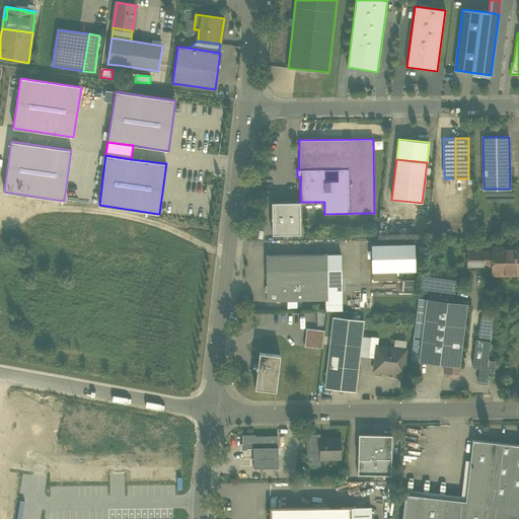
[(300,234),(300,202),(272,203),(273,234),(300,234)]
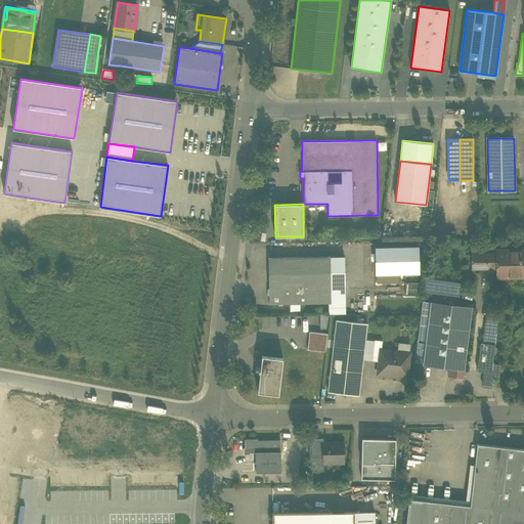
[(376,248),(376,273),(419,272),(418,247),(376,248)]
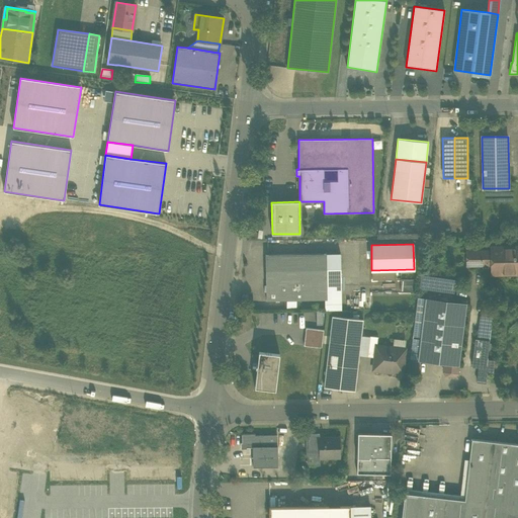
[(493,268),(493,272),(509,272),(509,270),(517,270),(517,248),(492,249),(492,251),(493,268)]
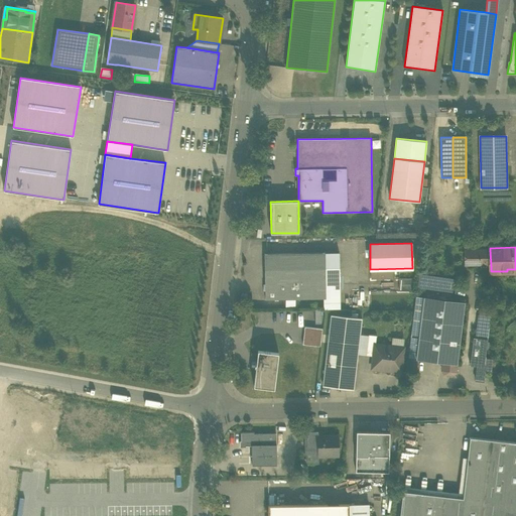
[(480,264),(481,267),(491,267),(490,250),(466,251),(467,264),(480,264)]
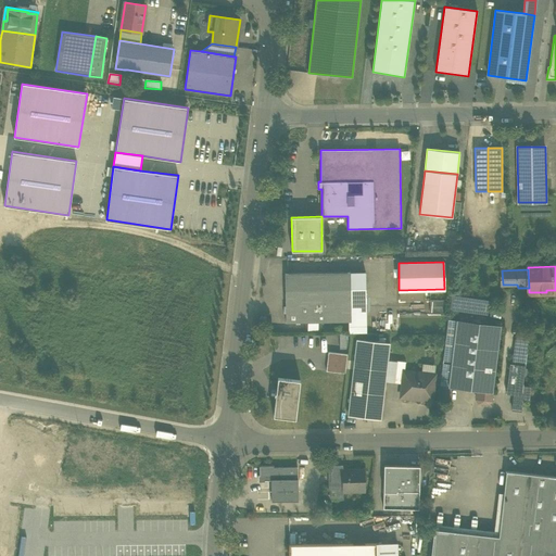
[(285,274),(286,323),(349,321),(351,321),(351,318),(351,283),(350,273),(285,274)]
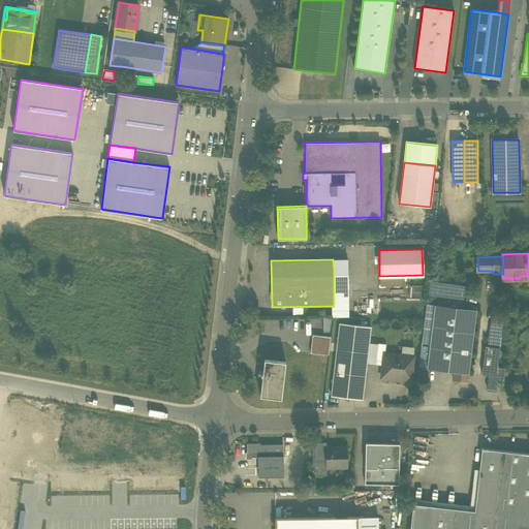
[(347,259),(333,259),(334,270),(348,270),(347,259)]
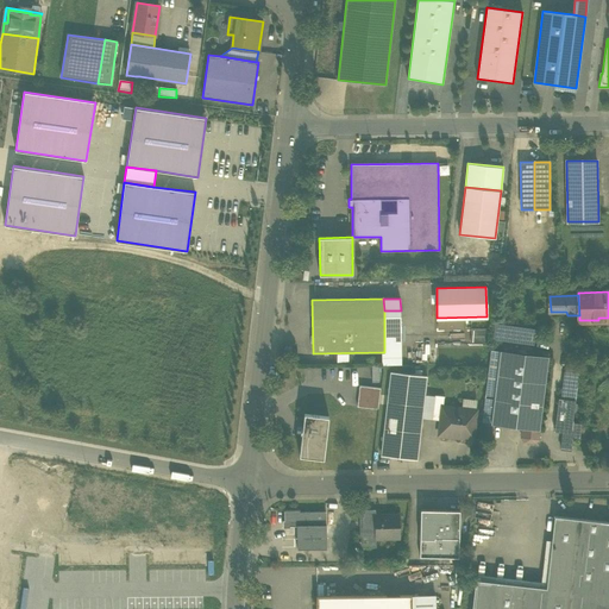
[(401,311),(384,311),(384,349),(401,349),(401,311)]
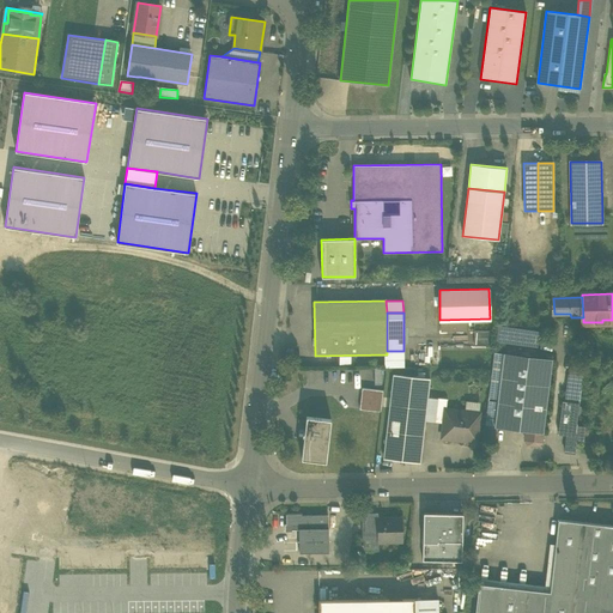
[(498,326),(496,341),(538,346),(540,331),(498,326)]
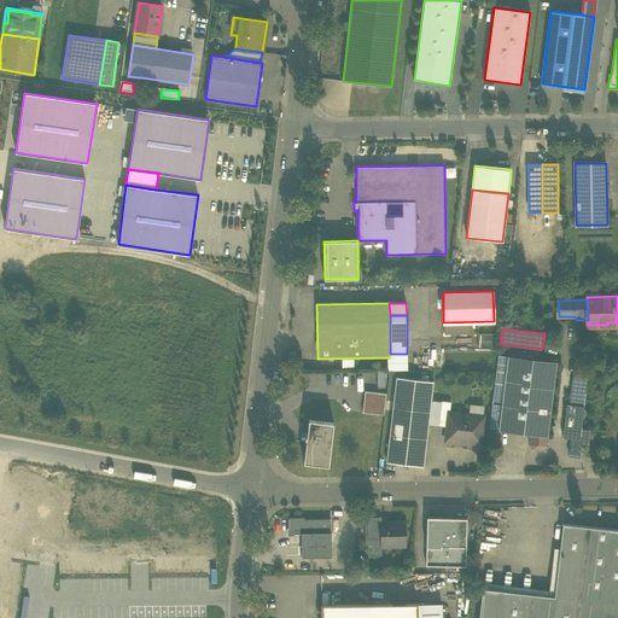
[(495,333),(478,333),(478,348),(495,348),(495,333)]
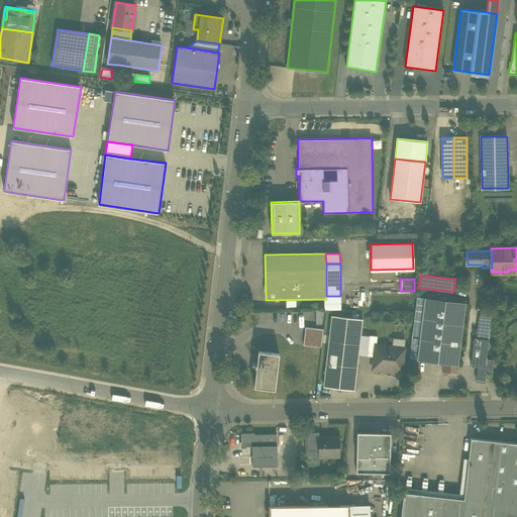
[(340,296),(326,296),(326,299),(324,299),(324,310),(340,310),(340,296)]
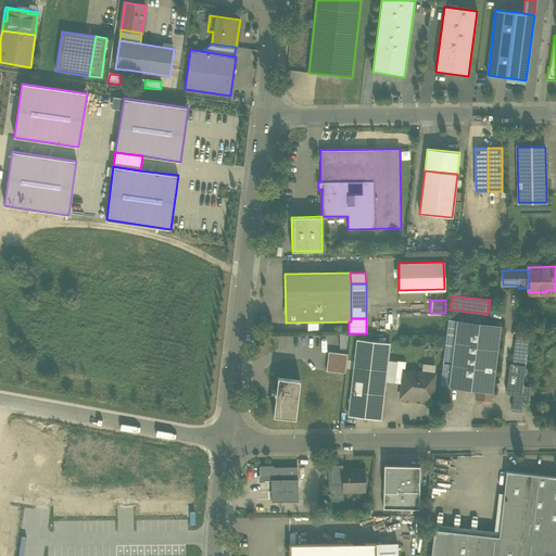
[(440,386),(449,387),(456,320),(447,319),(440,386)]
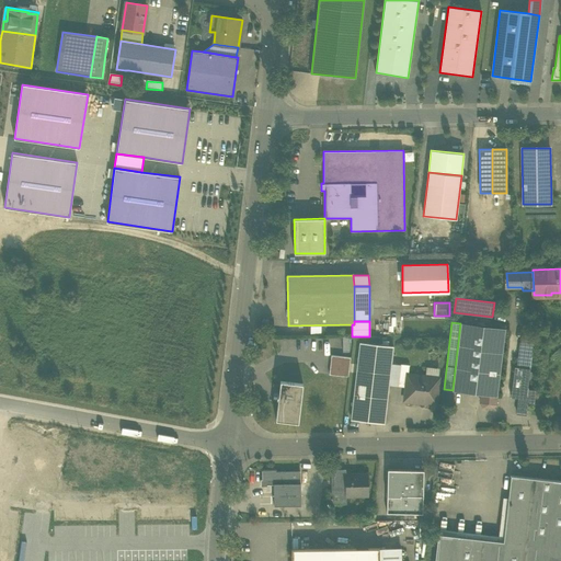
[(505,330),(460,323),(453,390),(481,393),(496,396),(505,330)]
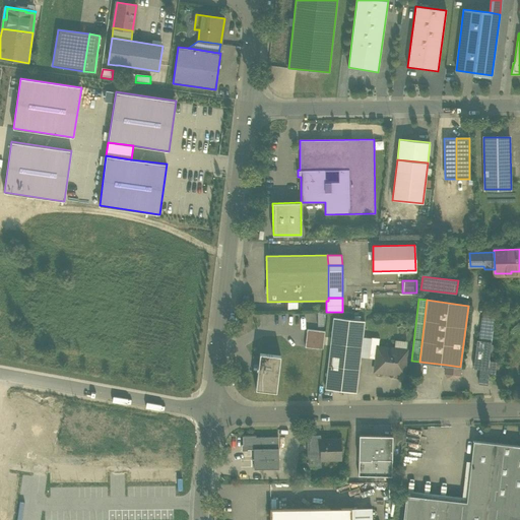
[(478,340),(491,341),(494,318),(481,317),(478,340)]
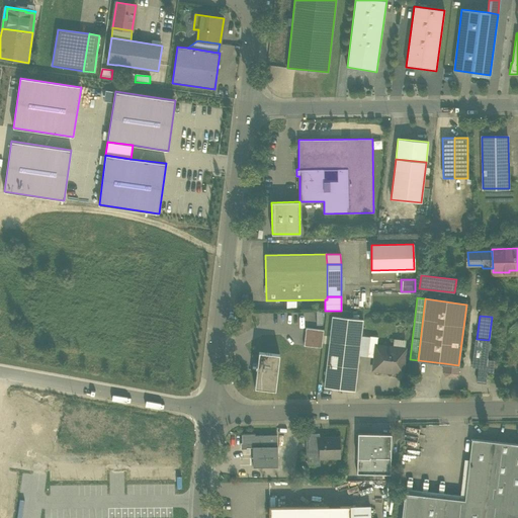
[(324,387),(355,392),(359,356),(361,335),(363,320),(332,317),(324,387)]
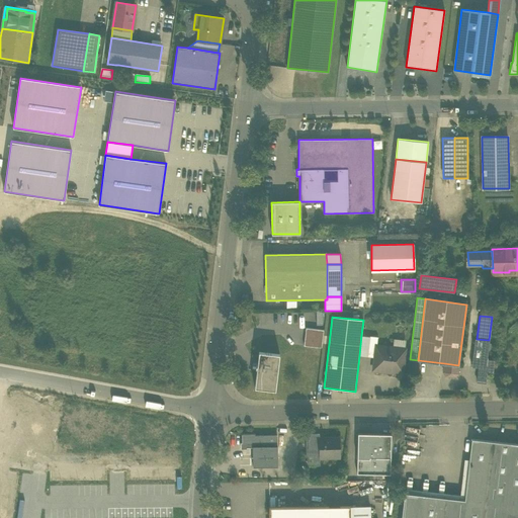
[(325,330),(307,328),(305,346),(323,348),(325,330)]
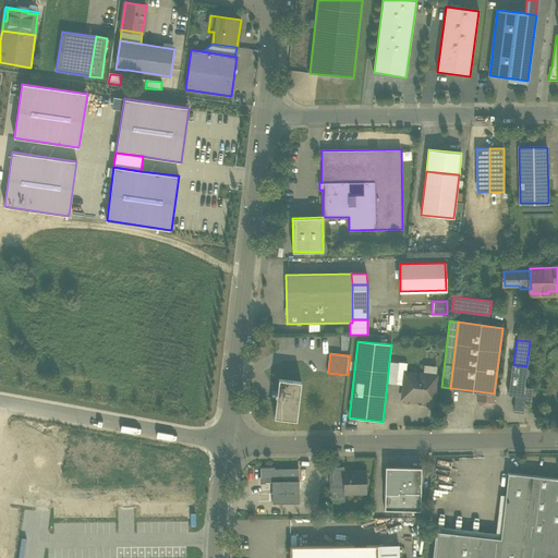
[(387,384),(396,385),(398,362),(389,361),(387,384)]
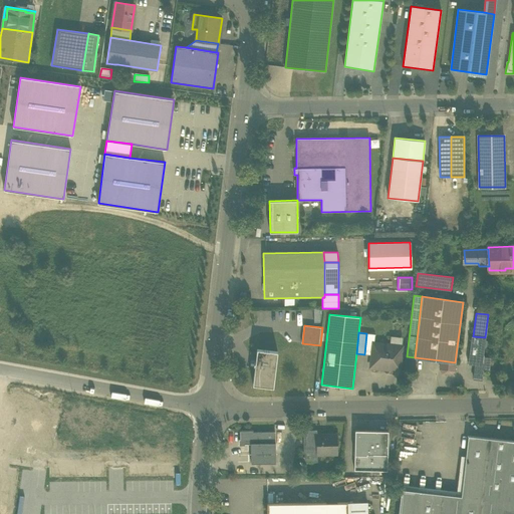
[(364,354),(372,355),(373,343),(374,343),(375,334),(366,333),(364,354)]
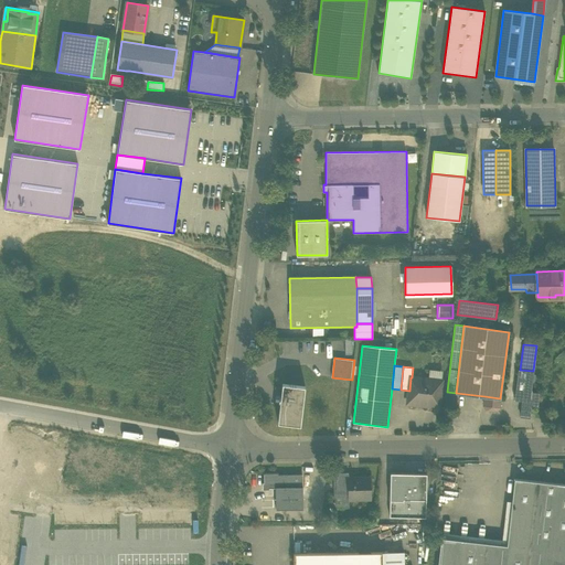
[(428,380),(441,381),(443,371),(429,370),(428,380)]
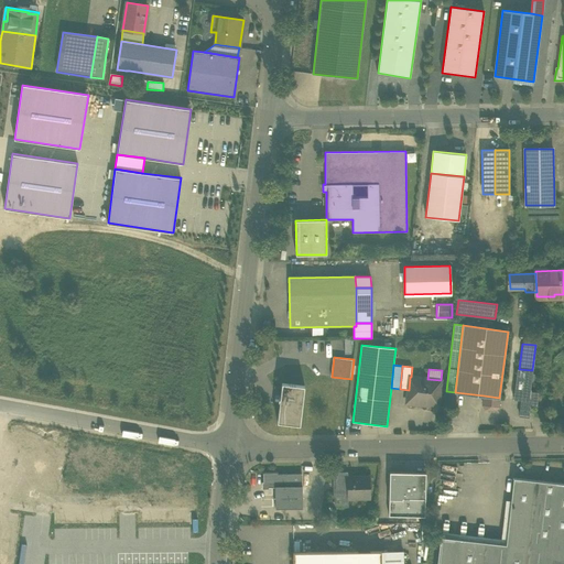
[(529,418),(530,405),(530,401),(529,400),(530,391),(531,381),(533,381),(534,375),(532,373),(532,370),(519,369),(518,369),(513,400),(521,400),(519,416),(529,418)]
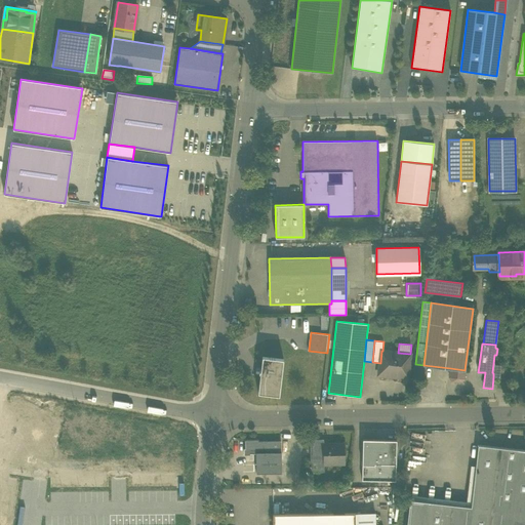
[(378,374),(407,378),(410,354),(398,353),(382,351),(381,351),(380,363),(378,374)]
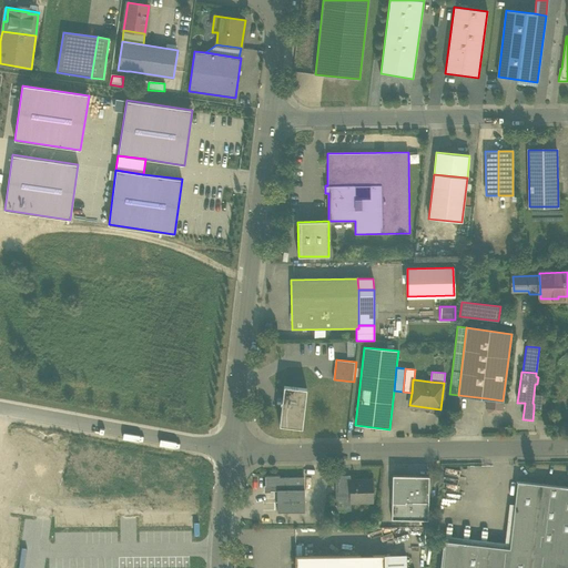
[(280,425),(302,428),(306,388),(284,386),(283,398),(281,398),(281,405),(282,405),(280,425)]
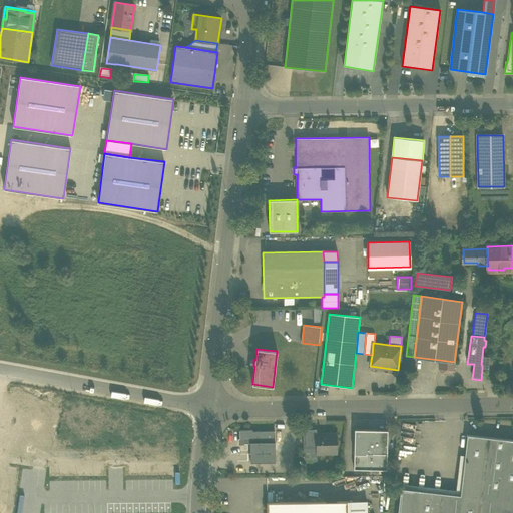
[(490,357),(482,356),(481,364),(482,365),(482,369),(488,370),(490,357)]
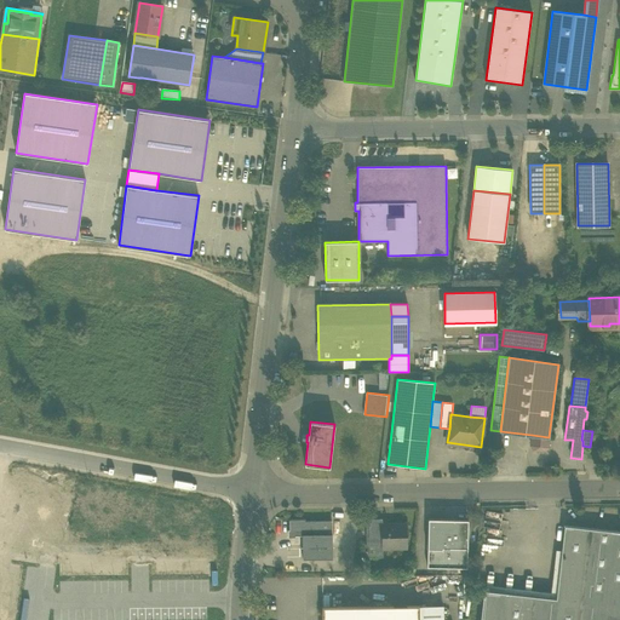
[(547,447),(549,437),(532,435),(530,445),(534,449),(544,451),(547,447)]
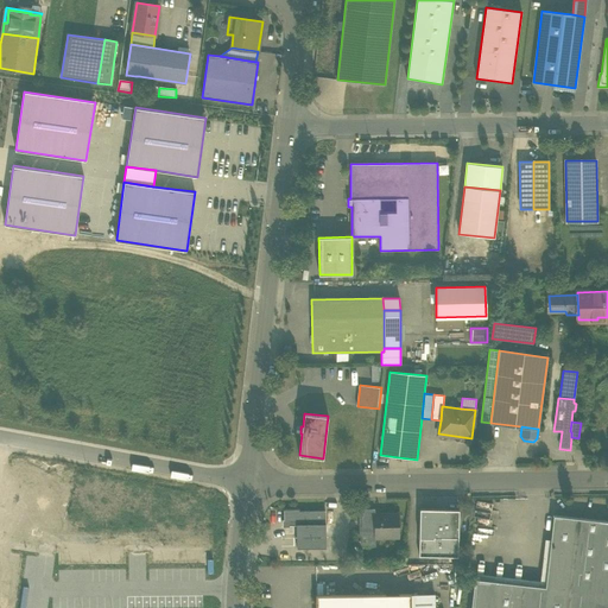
[(419,556),(458,557),(460,510),(420,508),(419,556)]
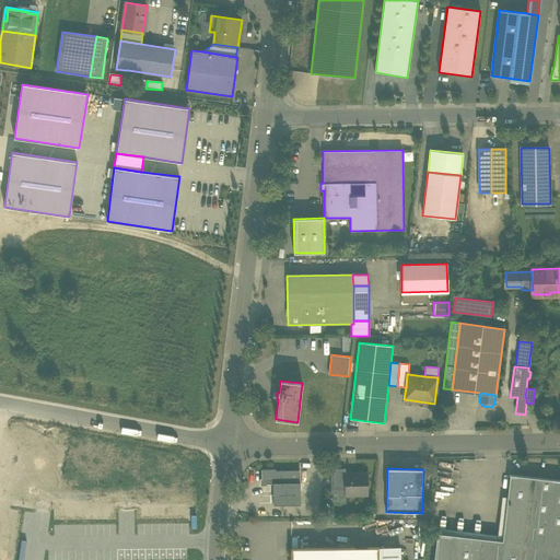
[(260,479),(260,482),(264,485),(267,485),(267,483),(273,483),(273,504),(300,504),(300,482),(300,470),(276,471),(276,469),(261,469),(261,479),(260,479)]
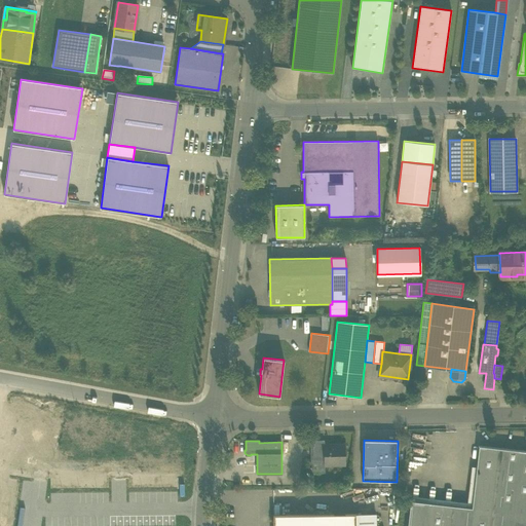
[(309,473),(325,473),(325,464),(324,445),(324,441),(310,441),(311,461),(309,461),(309,473)]
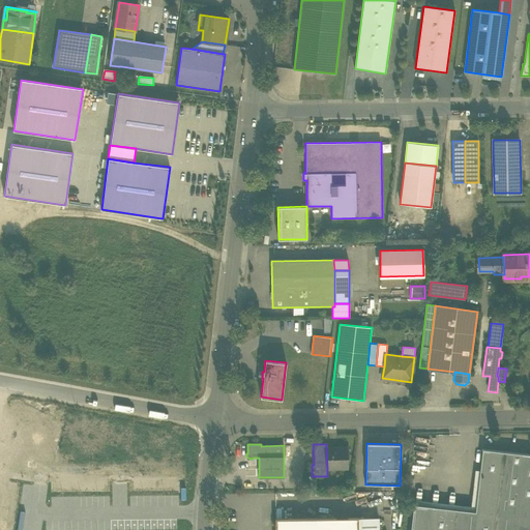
[(326,448),(327,468),(334,468),(334,467),(347,467),(347,447),(326,448)]
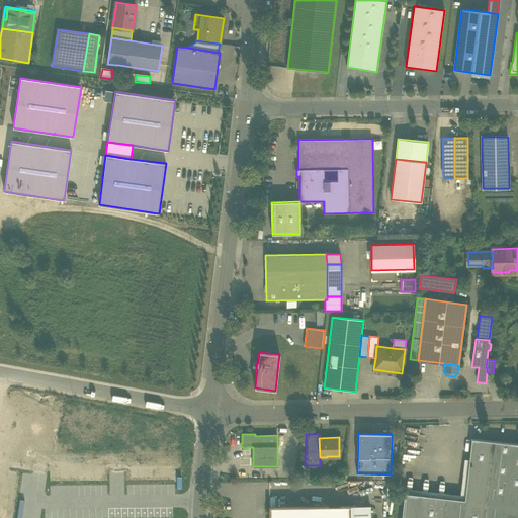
[(405,493),(401,517),(517,517),(517,444),(471,439),(464,500),(405,493)]
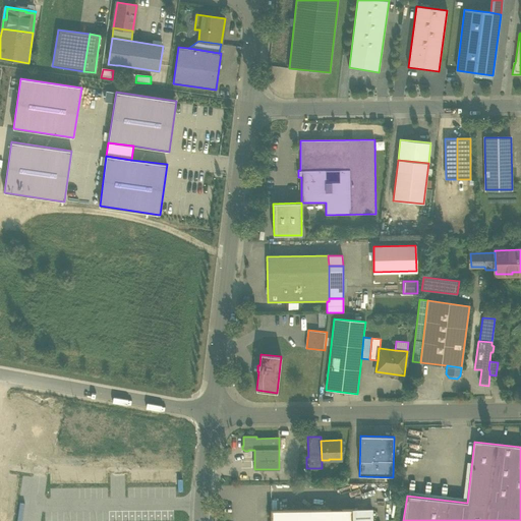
[(352,510),(352,520),(371,520),(372,509),(352,510)]
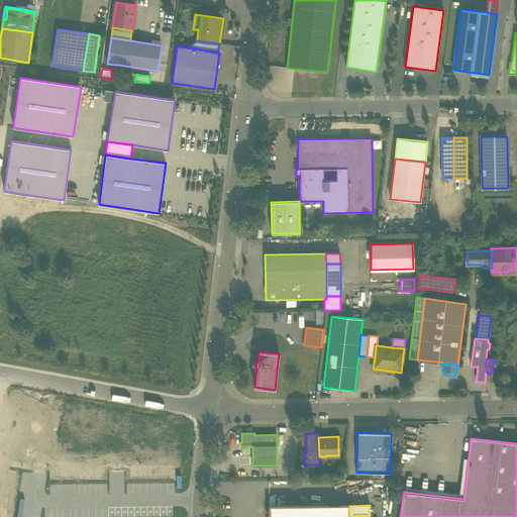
[(269,507),(268,516),(349,516),(349,506),(269,507)]
